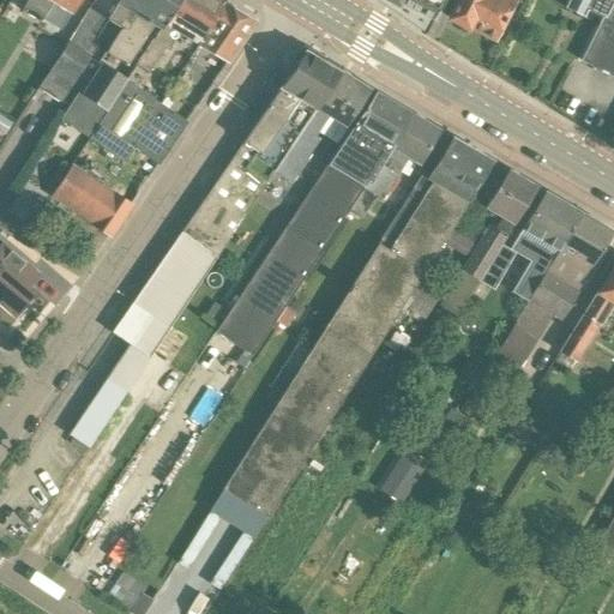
[(42,23),(43,20),(53,26),(64,10),(72,14),(82,0),(92,0),(96,2),(96,0),(29,0),(23,11),(42,23)]
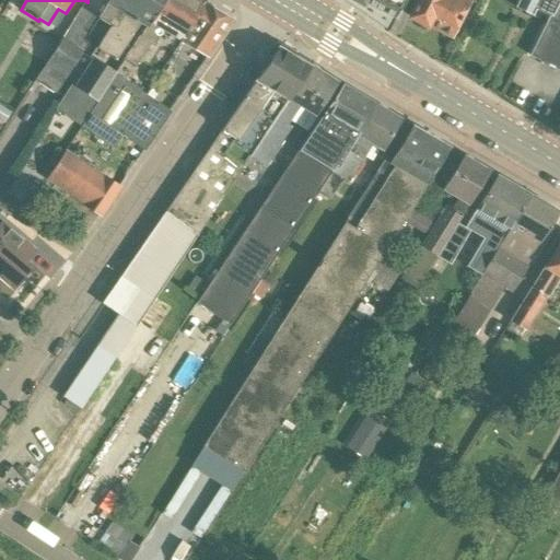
[(136,0),(138,1),(139,0),(112,0),(91,35),(98,41),(97,43),(102,46),(112,27),(116,30),(133,0),(136,0)]
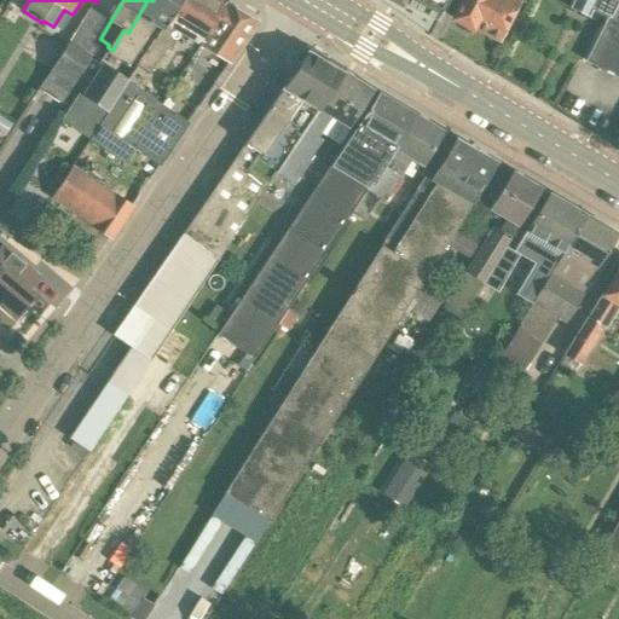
[(123,30),(113,51),(110,55),(131,68),(157,24),(165,29),(167,24),(184,0),(154,0),(152,1),(150,0),(148,0),(128,33),(123,30)]
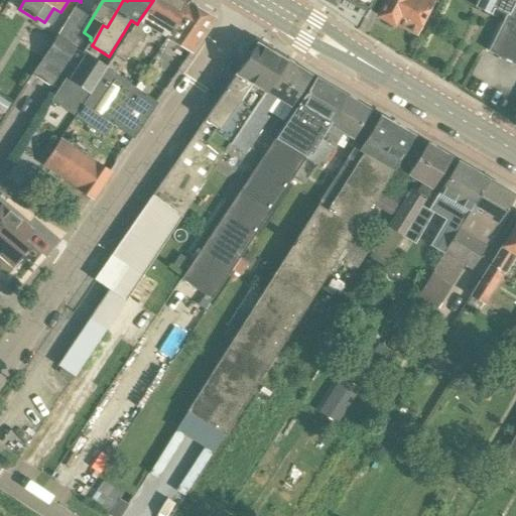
[(153,0),(139,20),(137,24),(132,33),(130,34),(117,55),(128,62),(146,33),(142,31),(146,25),(168,38),(188,3),(182,0),(153,0)]
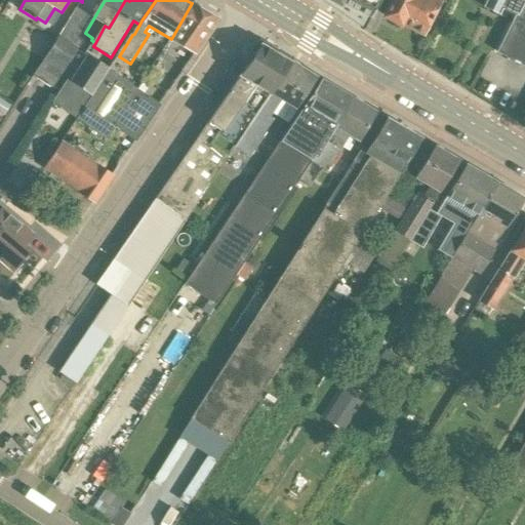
[(329,0),(333,2),(340,5),(342,2),(370,16),(370,17),(371,18),(380,0),(329,0)]
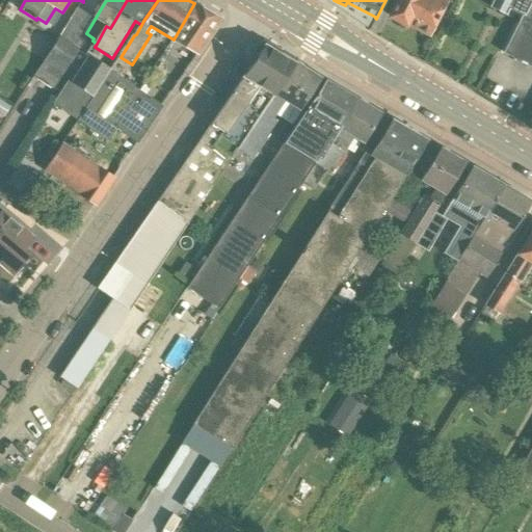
[(429,34),(447,1),(447,0),(399,0),(391,17),(406,25),(407,23),(417,28),(419,30),(420,31),(423,32),(425,32),(429,34)]
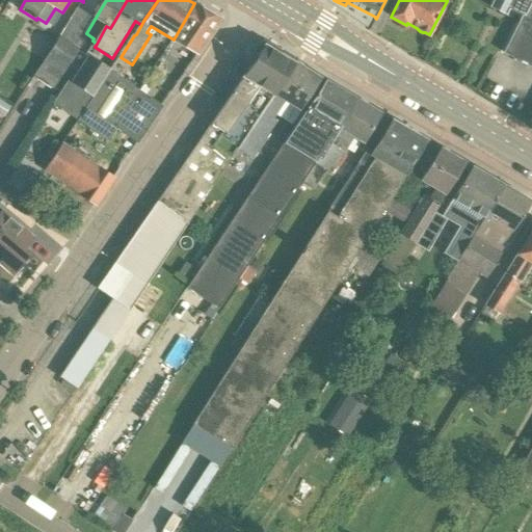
[(493,0),(494,0),(490,7),(506,16),(509,8),(524,16),(531,0),(493,0)]
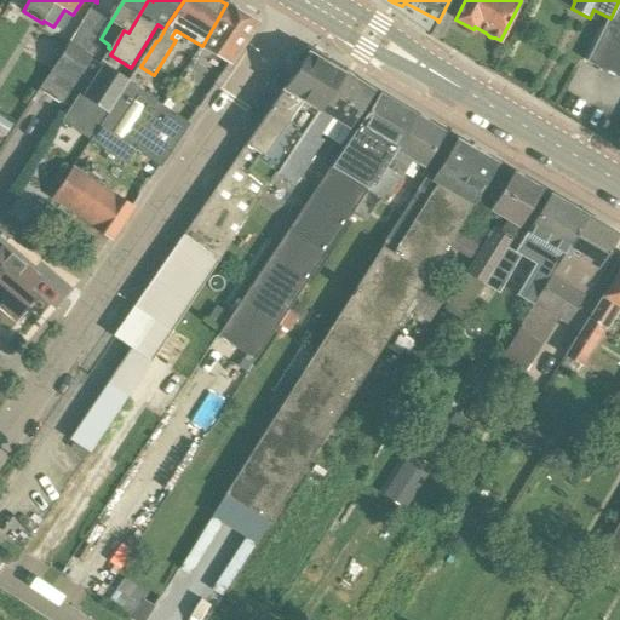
[(619,0),(610,18),(587,62),(619,79),(619,0)]
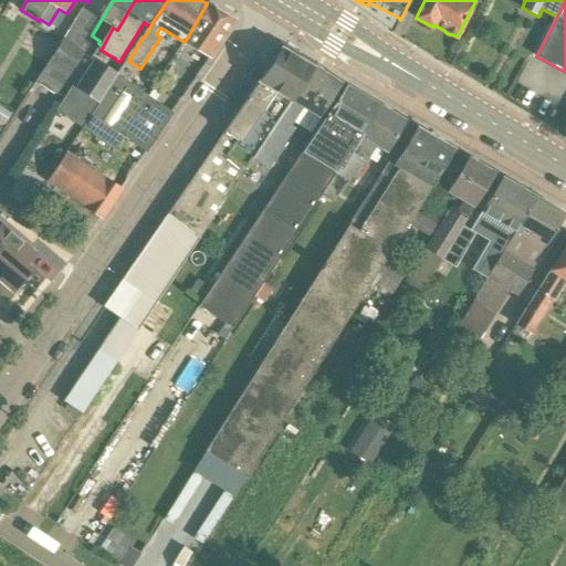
[(207,3),(185,42),(211,58),(237,21),(207,3)]
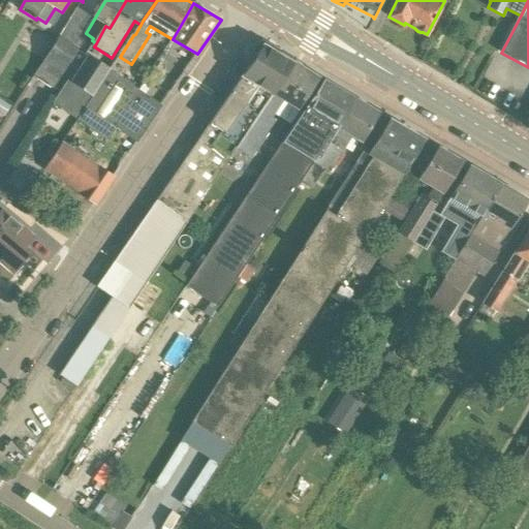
[(75,7),(61,33),(75,41),(90,16),(75,7)]
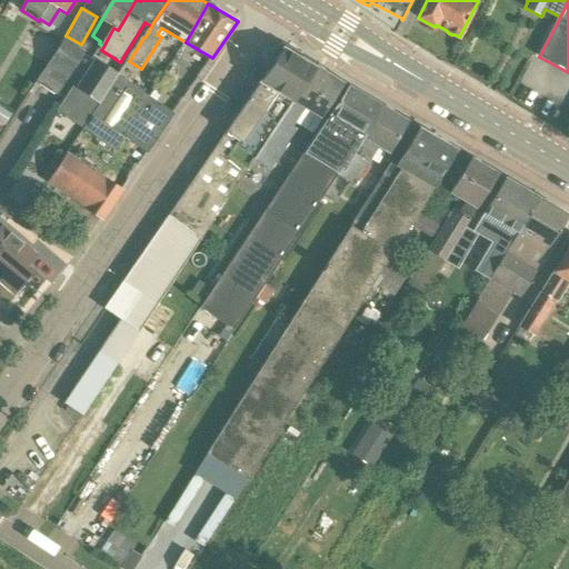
[(87,57),(66,43),(39,83),(60,97),(87,57)]
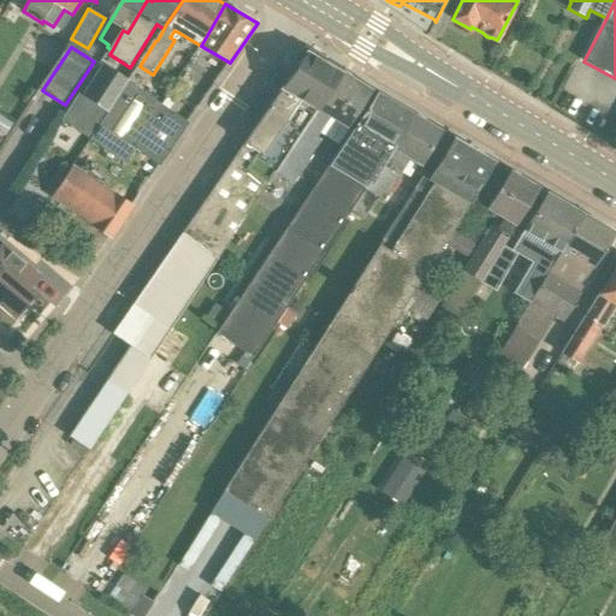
[(307,52),(246,142),(113,335),(131,347),(149,360),(291,147),(292,146),(343,73),(307,52)]
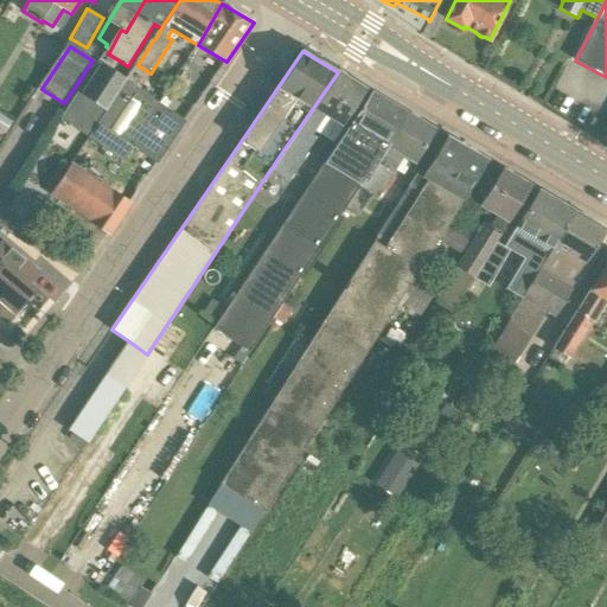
[(63,119),(89,136),(126,81),(103,66),(84,95),(80,93),(63,119)]
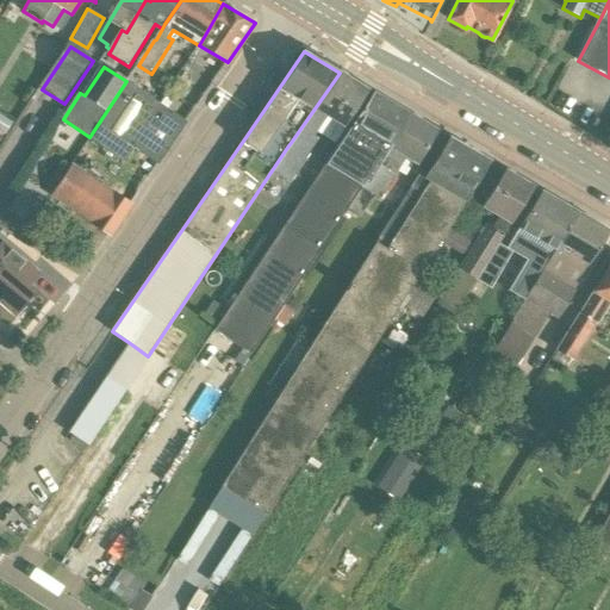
[(340,73),(290,144),(305,156),(312,147),(307,143),(329,116),(346,126),(368,89),(340,73)]
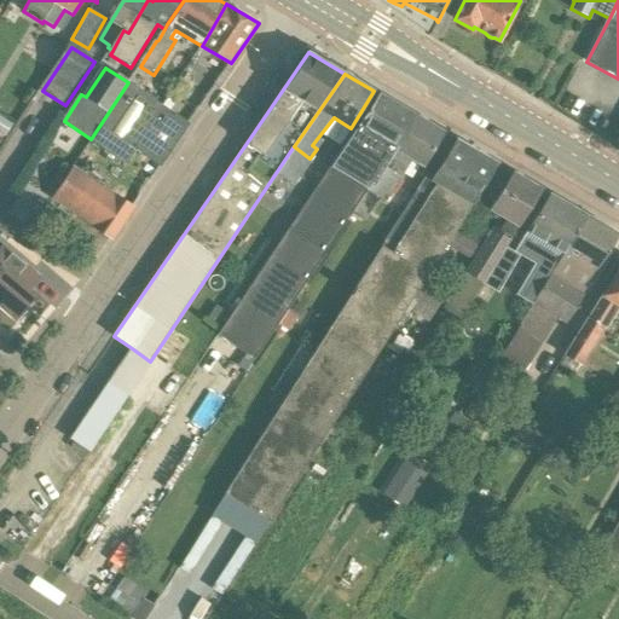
[(163,106),(128,82),(91,139),(125,162),(134,149),(163,106)]
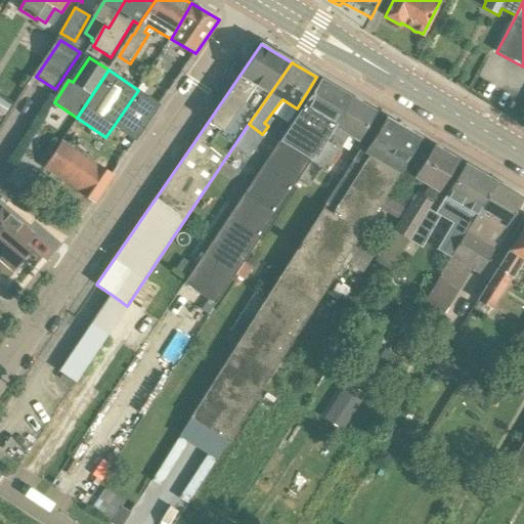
[(321,80),(304,108),(184,284),(215,304),(234,274),(243,263),(287,200),(299,179),(314,156),(316,158),(352,97),(321,80)]
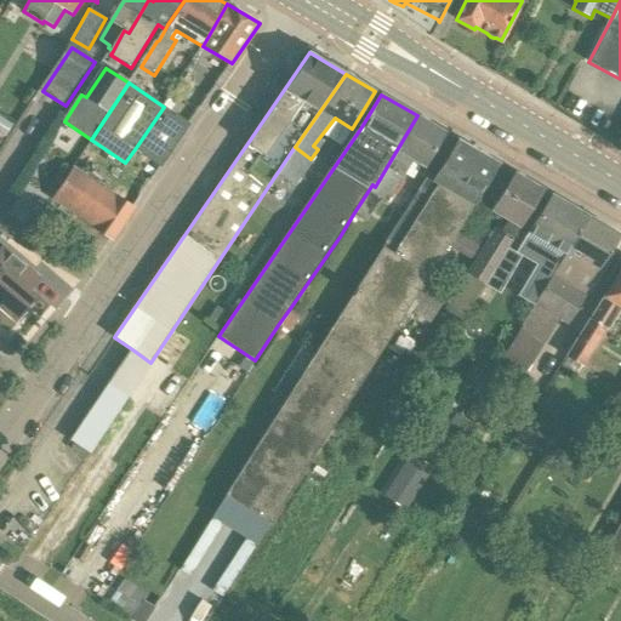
[(189,125),(164,107),(135,149),(161,166),(189,125)]
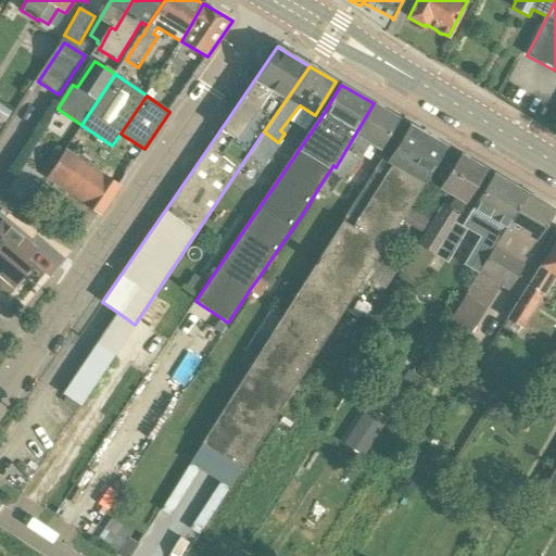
[(333,165),(317,190),(329,198),(341,178),(346,181),(369,143),(380,149),(397,118),(374,103),(336,167),(333,165)]
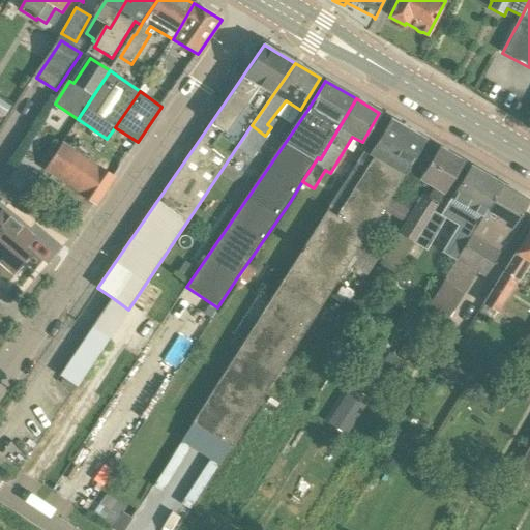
[(0,114),(5,117),(11,107),(0,99),(0,114)]
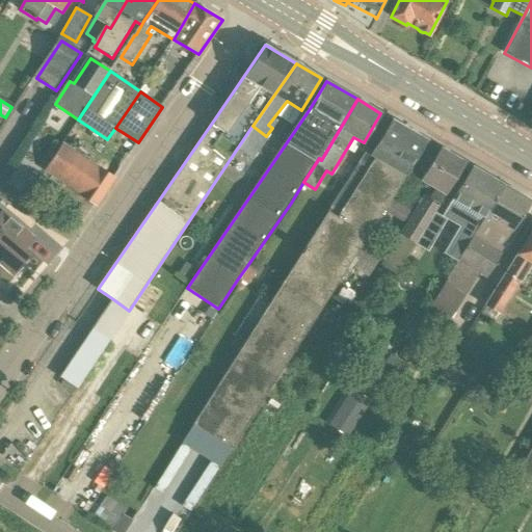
[(428,140),(393,120),(371,156),(376,159),(370,169),(361,163),(328,213),(191,426),(231,451),(418,159),(428,140)]
